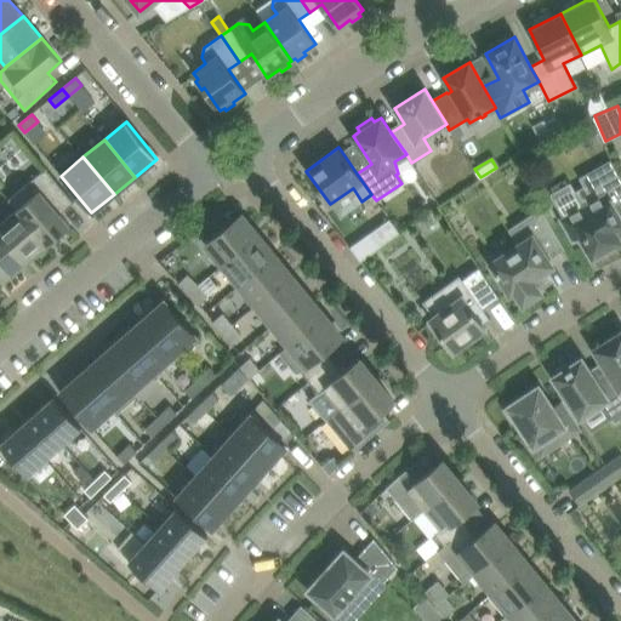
[(585,205),(562,218),(574,240),(580,237),(592,257),(620,241),(619,237),(620,235),(620,218),(615,208),(620,204),(620,178),(611,161),(584,177),(588,186),(577,192),(585,205)]
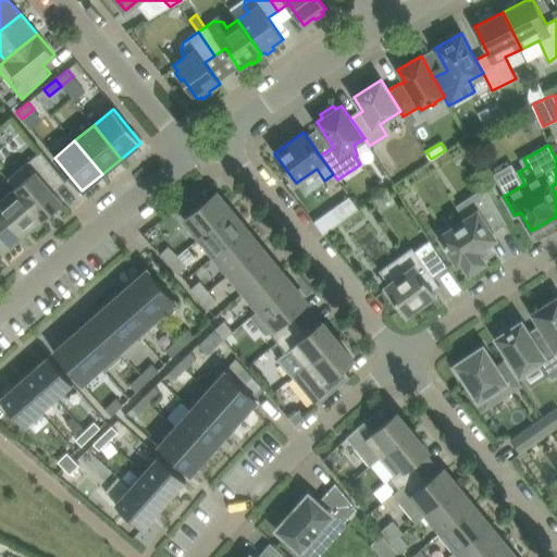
[(14,188),(40,220),(41,220),(63,202),(53,192),(66,181),(41,151),(8,180),(14,187),(14,188)]
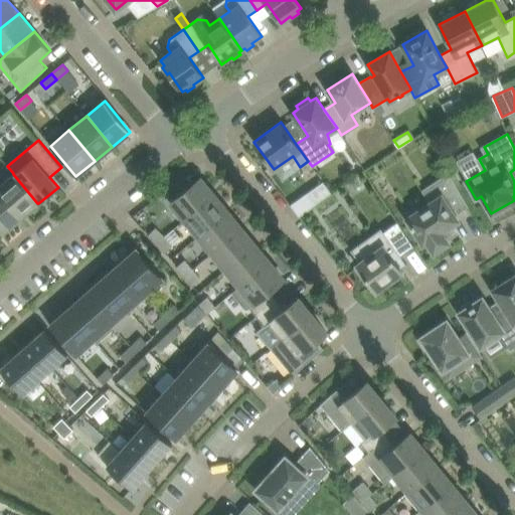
[(13,174),(0,185),(0,195),(20,218),(37,203),(13,174)]
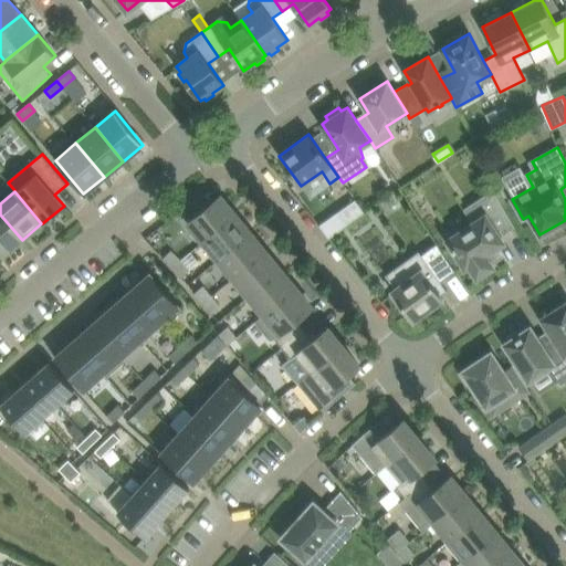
[(444,234),(460,259),(465,266),(469,264),(477,276),(492,266),(490,262),(500,255),(495,247),(503,242),(499,237),(514,227),(491,191),(471,205),(477,215),(444,234)]
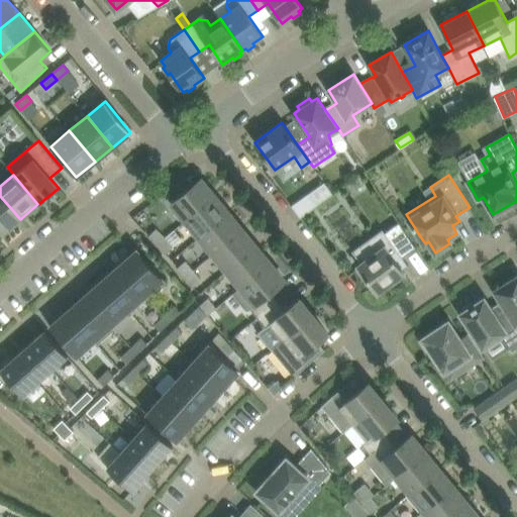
[(183,194),(172,203),(186,220),(215,196),(201,179),(190,188),(188,187),(182,193),(183,194)]
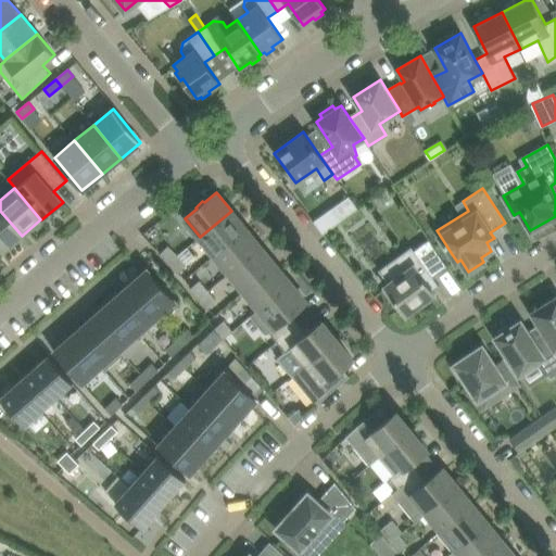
[(341,220),(358,209),(349,196),(332,207),(341,220)]
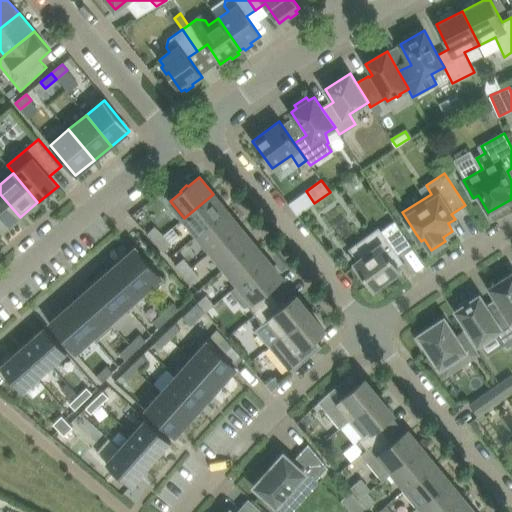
[(0,194),(0,229),(2,232),(20,217),(0,194)]
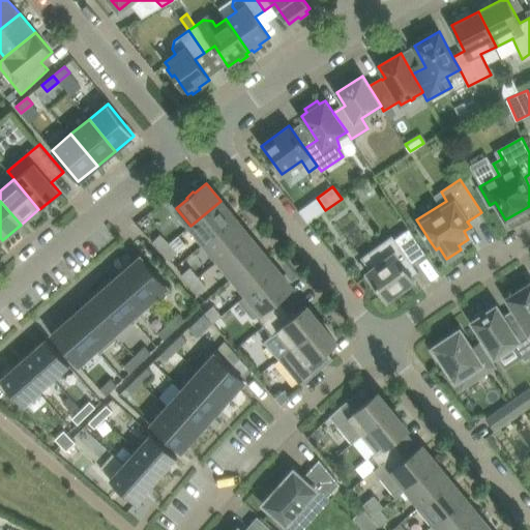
[(221,201),(190,226),(205,243),(235,218),(221,201)]
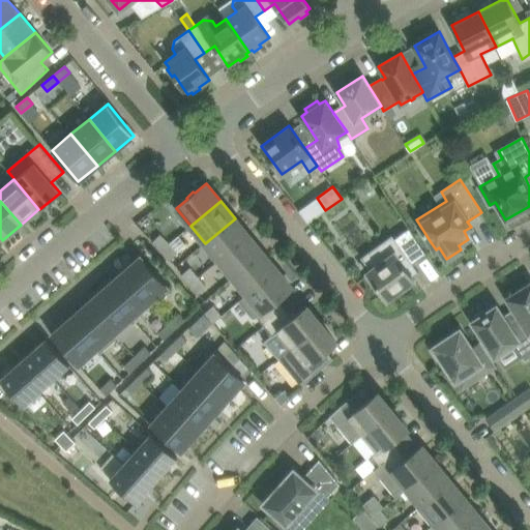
[(235,218),(205,243),(218,260),(248,236),(235,218)]
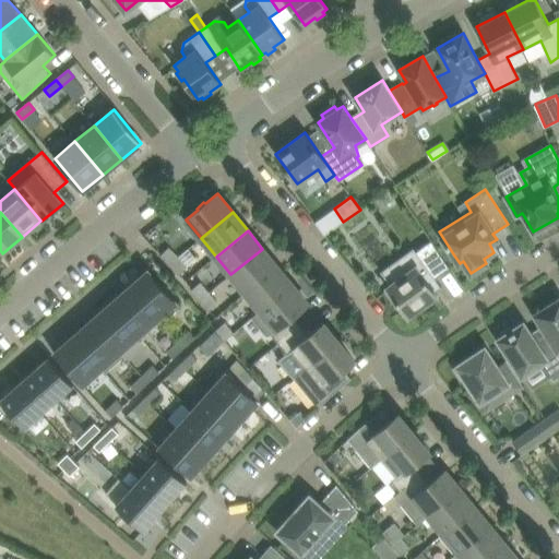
[(383,272),(391,284),(387,287),(407,317),(438,296),(423,275),(429,271),(435,278),(450,269),(437,250),(431,241),(415,252),(414,250),(383,272)]
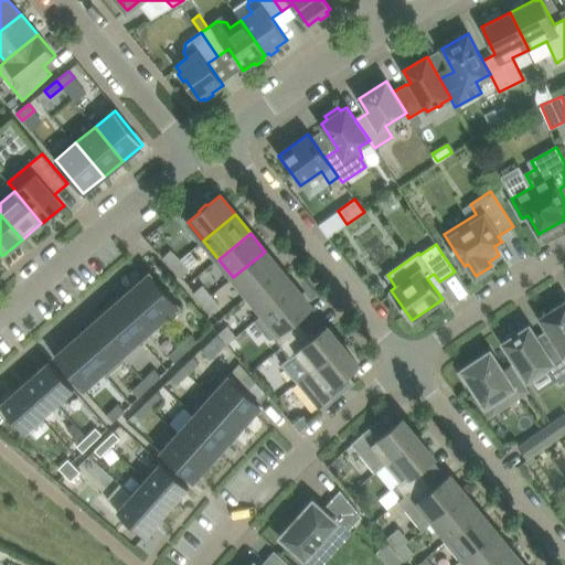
[(170,251),(162,258),(171,267),(180,259),(170,251)]
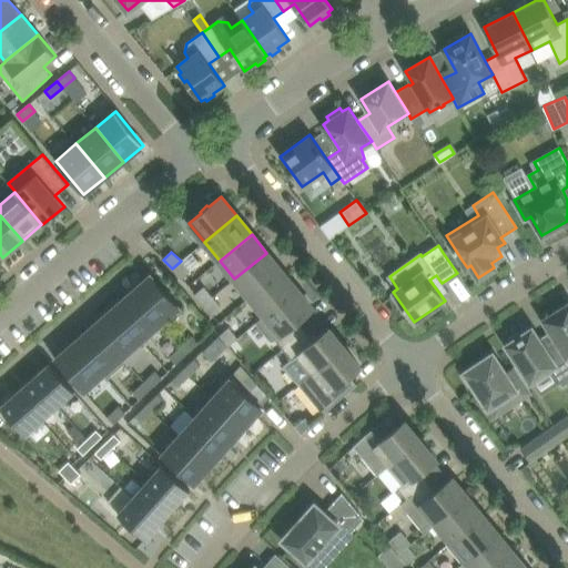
[(266,253),(234,279),(250,297),(282,271),(266,253)]
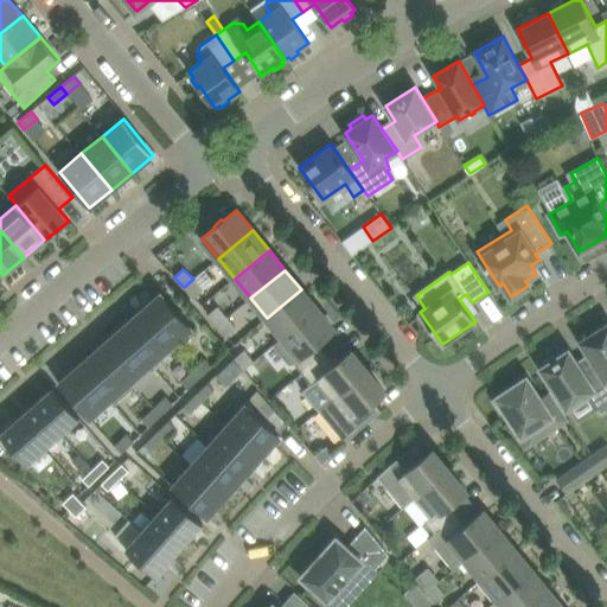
[(193,279),(184,287),(195,298),(203,289),(193,279)]
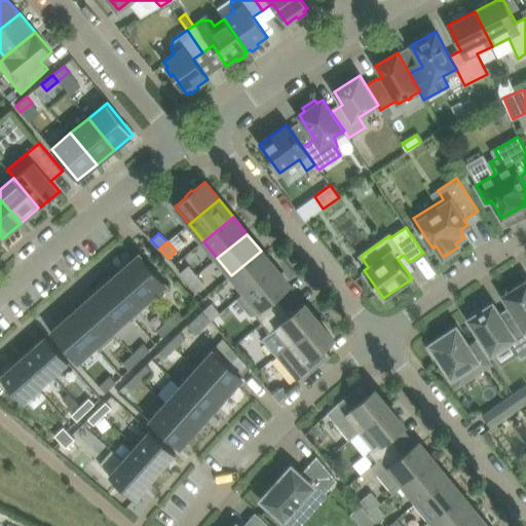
[(261,251),(231,275),(246,292),(275,268),(261,251)]
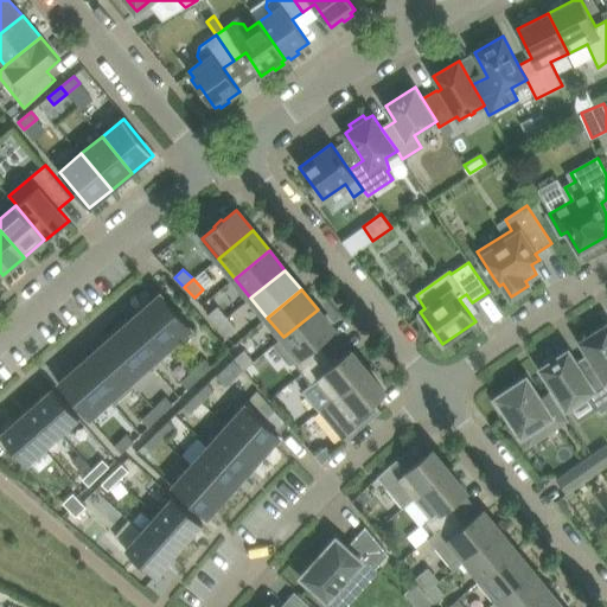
[(161,292),(140,311),(171,346),(192,328),(161,292)]
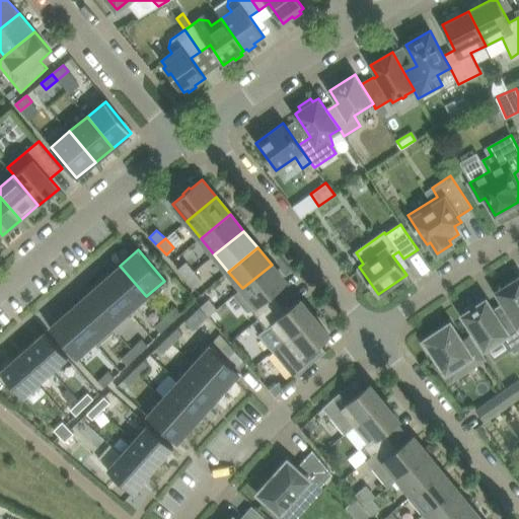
[(186,263),(177,269),(186,278),(194,272),(186,263)]
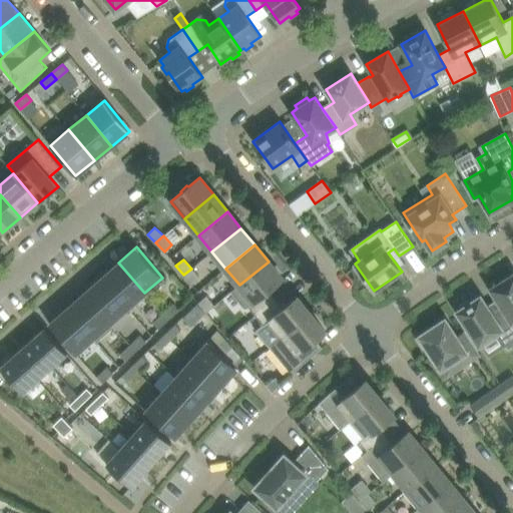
[(269,262),(239,285),(252,301),(247,305),(255,316),(276,299),(269,291),(283,279),(269,262)]
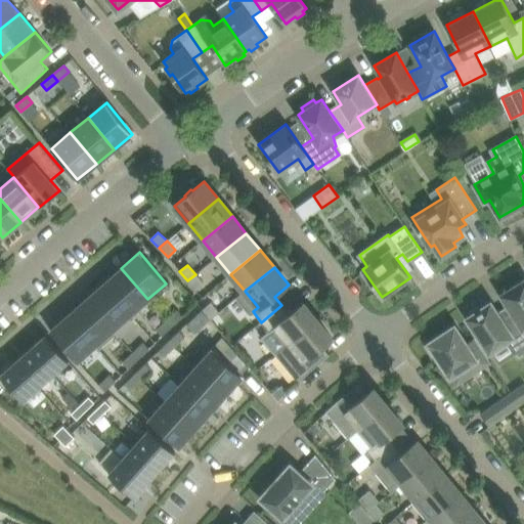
[(121,268),(103,284),(130,314),(147,299),(121,268)]
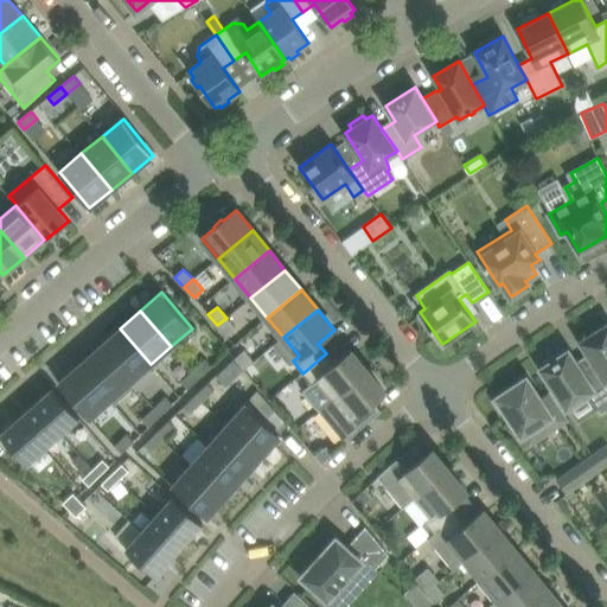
[(227,318),(217,325),(227,337),(236,328),(227,318)]
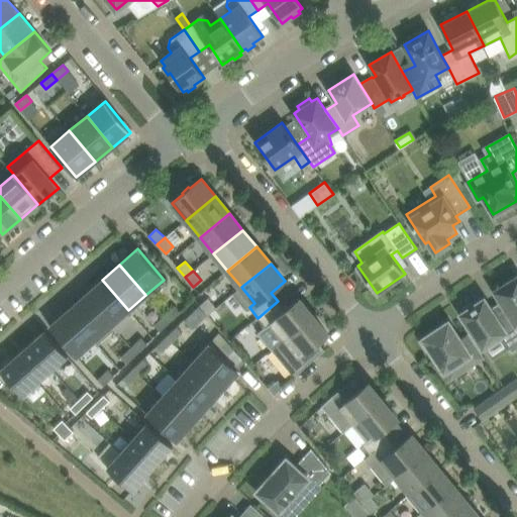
[(516,276),(494,291),(501,301),(515,325),(516,323),(516,276)]
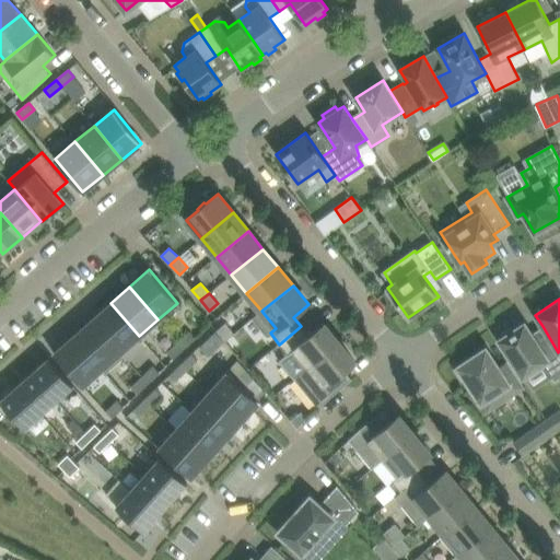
[(111,303),(91,319),(120,352),(139,336),(111,303)]
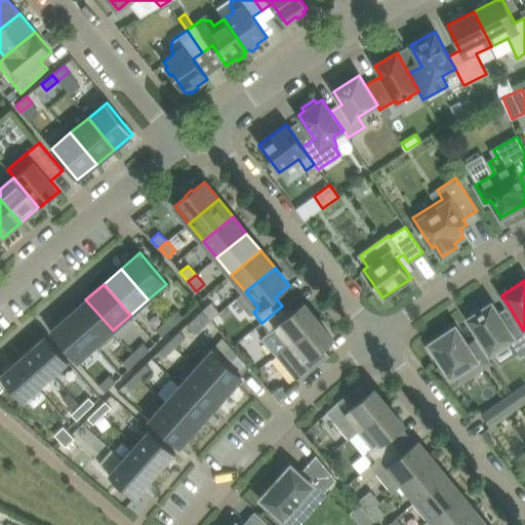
[(85,299),(68,315),(95,347),(113,330),(85,299)]
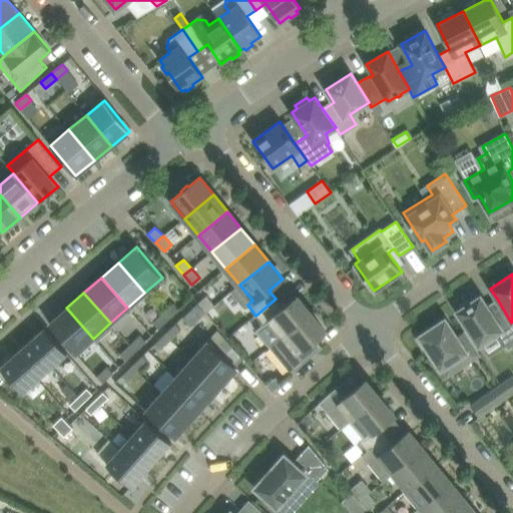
[(276,299),(255,316),(264,326),(269,321),(282,337),(311,314),(297,296),(283,308),(276,299)]
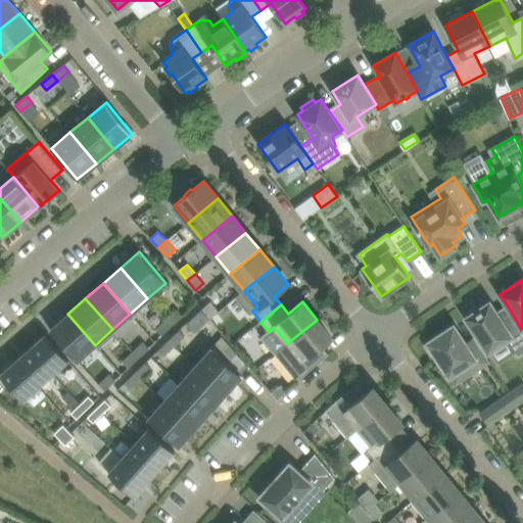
[(522,352),(522,331),(521,329),(507,304),(496,312),(489,301),(479,308),(475,305),(468,311),(469,315),(466,317),(488,351),(507,339),(518,357),(522,352)]
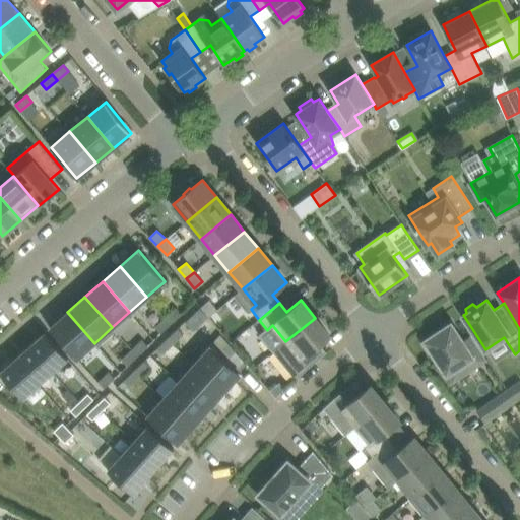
[(209,301),(201,307),(209,317),(216,310),(209,301)]
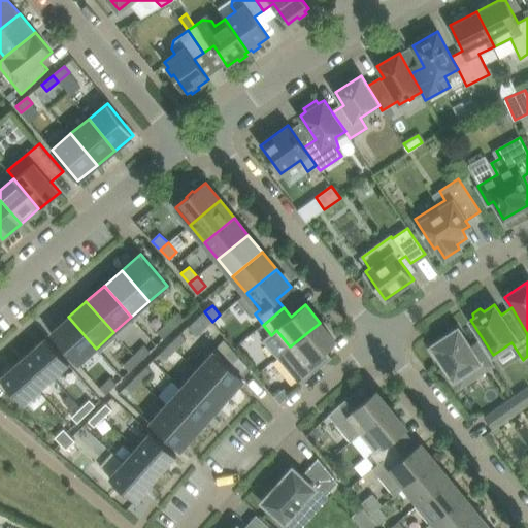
[(173,328),(184,319),(178,312),(168,323),(173,328)]
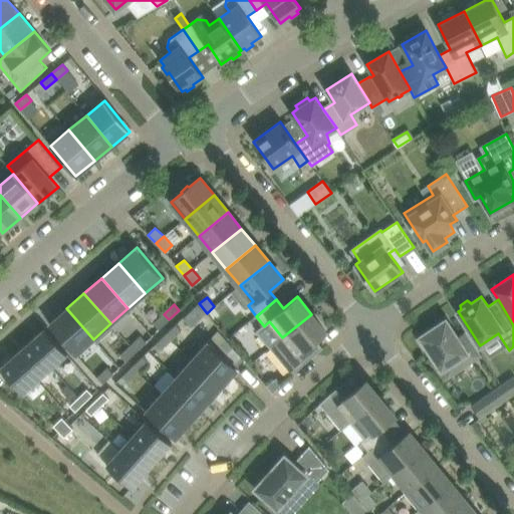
[(66,308),(49,324),(75,354),(93,339),(66,308)]
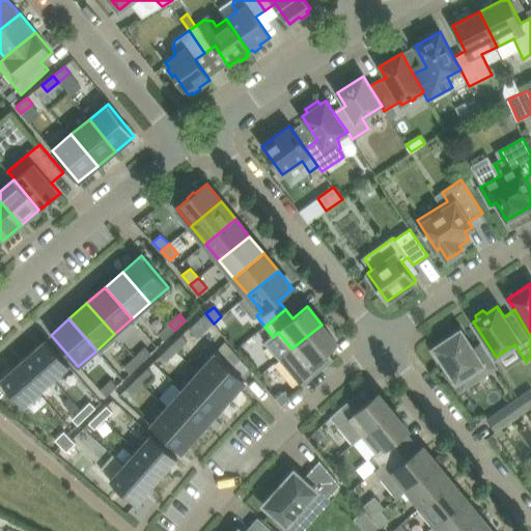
[(164,340),(174,330),(169,325),(159,334),(164,340)]
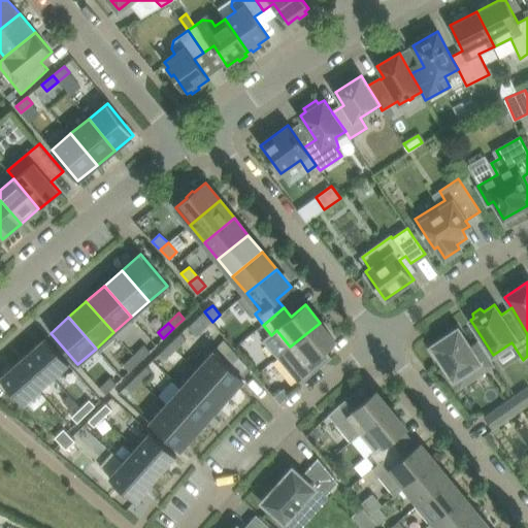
[(320,323),(290,347),(276,357),(294,372),(301,382),(299,384),(300,385),(312,373),(332,357),(331,356),(330,357),(324,349),(334,340),(320,323)]
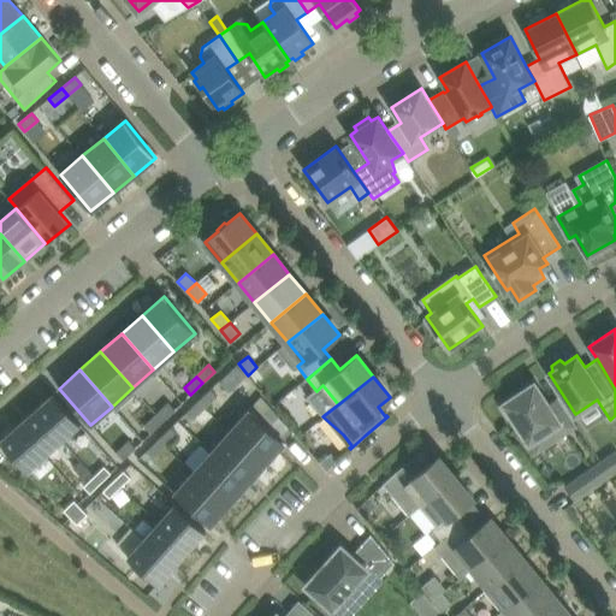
[(548,403),(534,383),(498,406),(507,418),(513,418),(529,443),(546,432),(554,442),(578,426),(558,397),(548,403)]
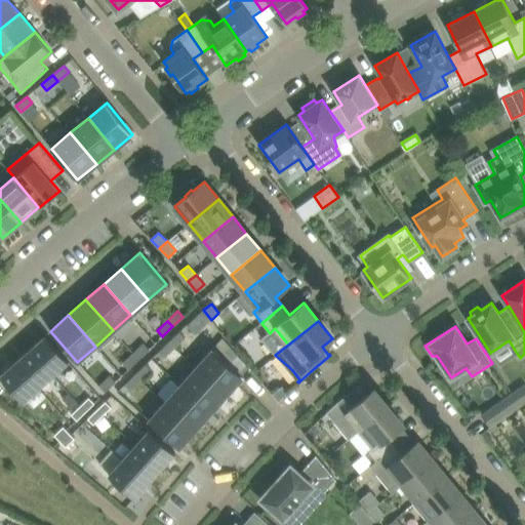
[(174,348),(185,337),(179,332),(169,341),(174,348)]
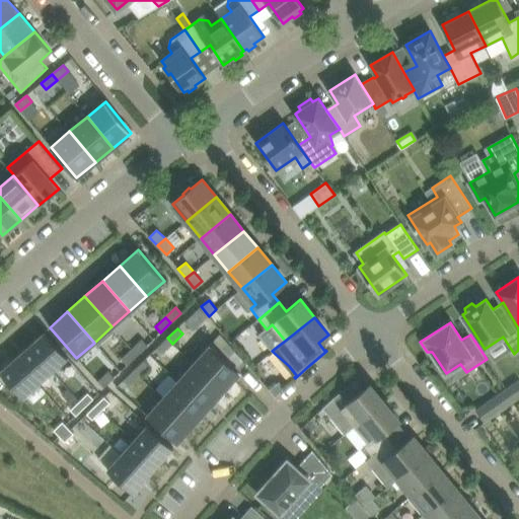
[(49,373),(65,360),(42,334),(26,348),(49,373)]
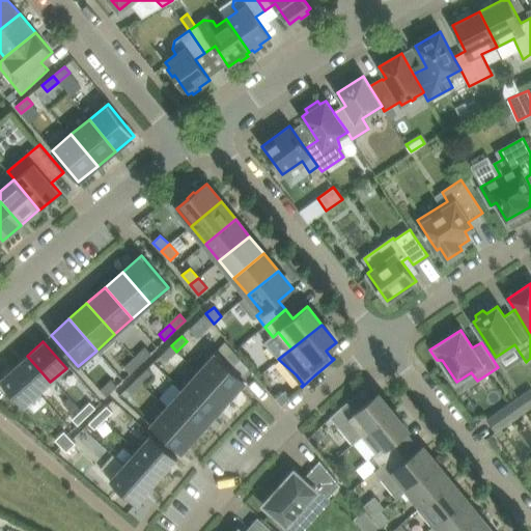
[(166,362),(176,352),(171,345),(161,356),(166,362)]
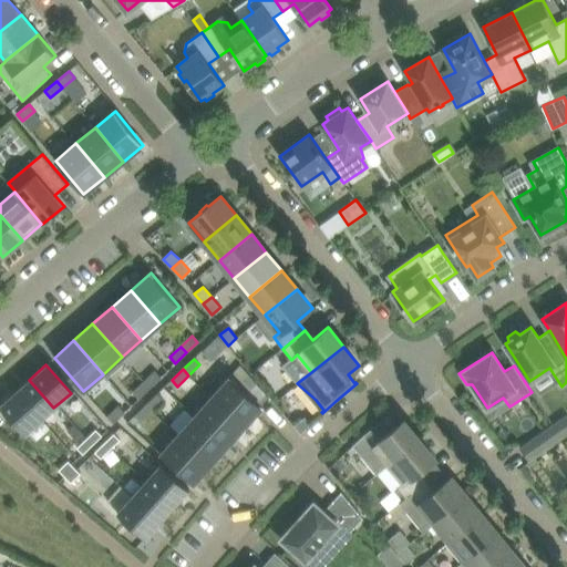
[(150,388),(161,378),(155,371),(144,381),(150,388)]
